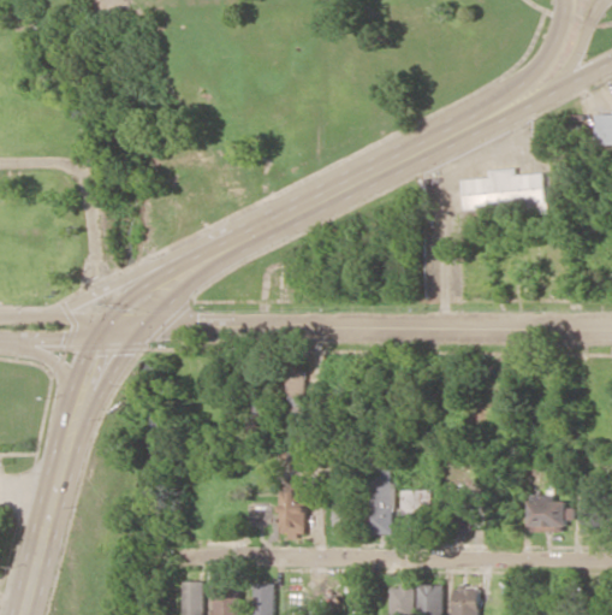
[(611,114),(596,116),(596,146),(611,146),(611,114)]
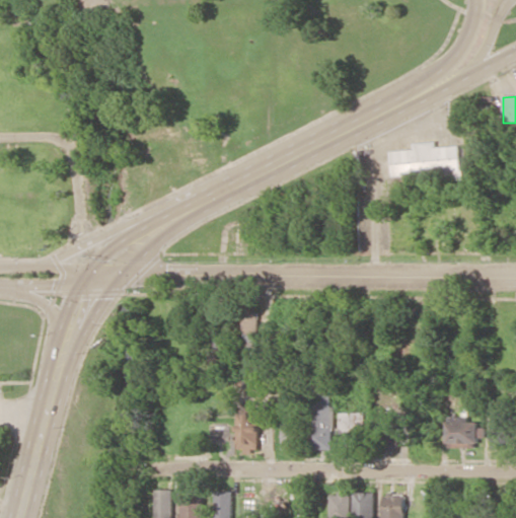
[(492,120),(492,97),(476,97),(475,120),(492,120)]
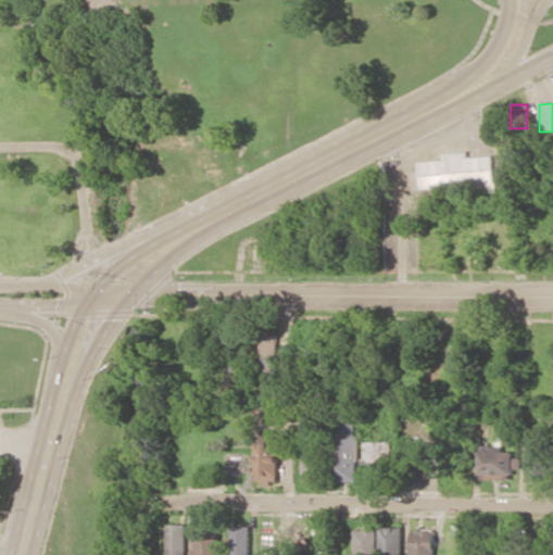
[(417,163),(418,193),(492,189),(490,156),(464,159),(464,153),(441,154),(441,161),(417,163)]
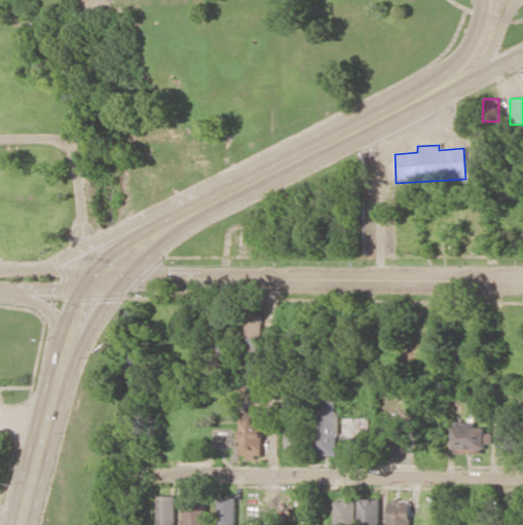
[(332,395),(312,394),(312,456),(334,456),(335,412),(332,412),(332,395)]
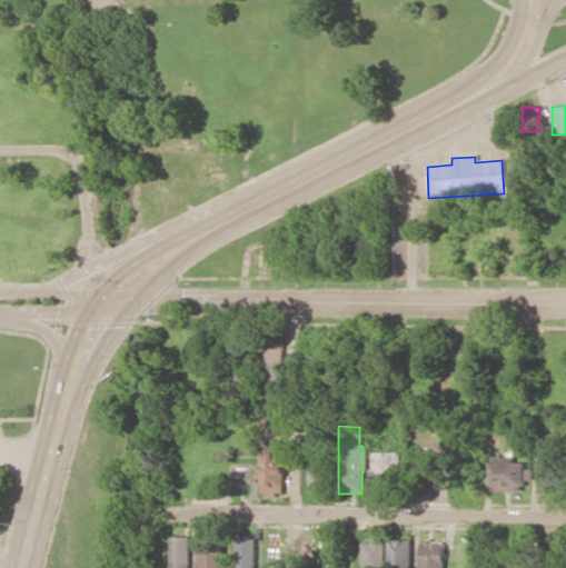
[(559,450),(536,449),(535,489),(557,490),(559,450)]
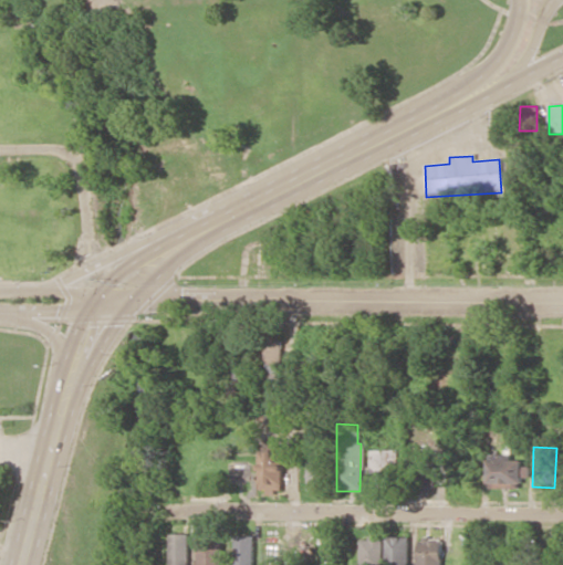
[(280,450),(257,451),(258,493),(281,492),(280,450)]
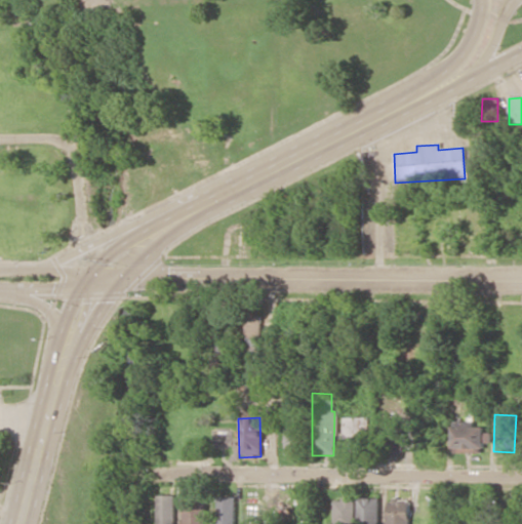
[(364,417),(340,418),(342,455),(351,455),(350,444),(364,444),(364,417)]
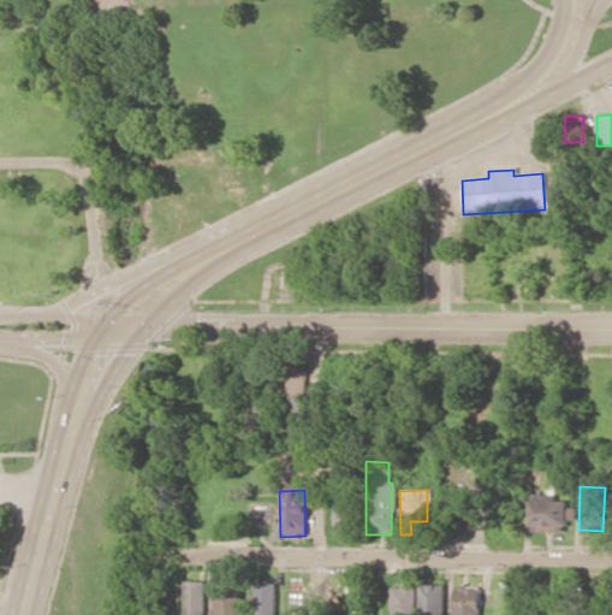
[(330,530),(349,530),(349,500),(330,500),(330,530)]
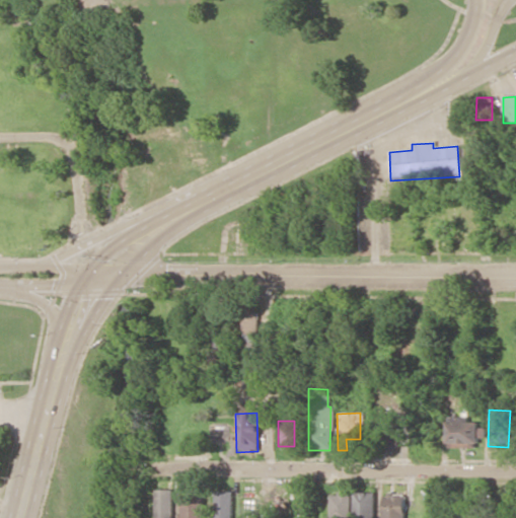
[(376,449),(394,450),(396,428),(377,427),(376,449)]
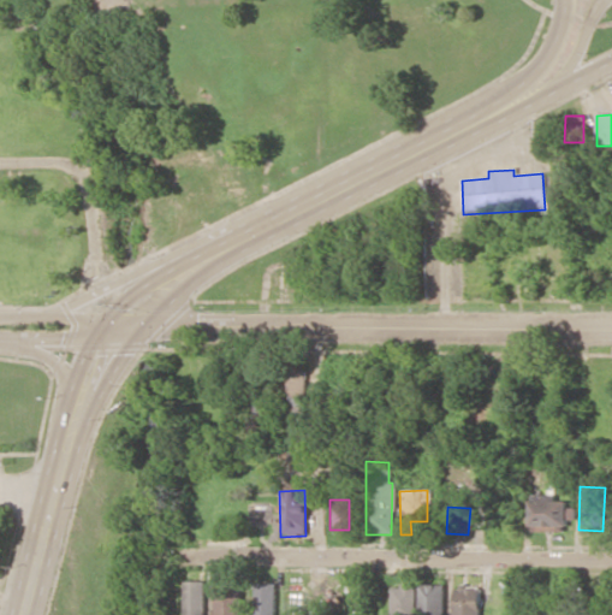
[(203,614),(205,583),(183,581),(180,614),(203,614)]
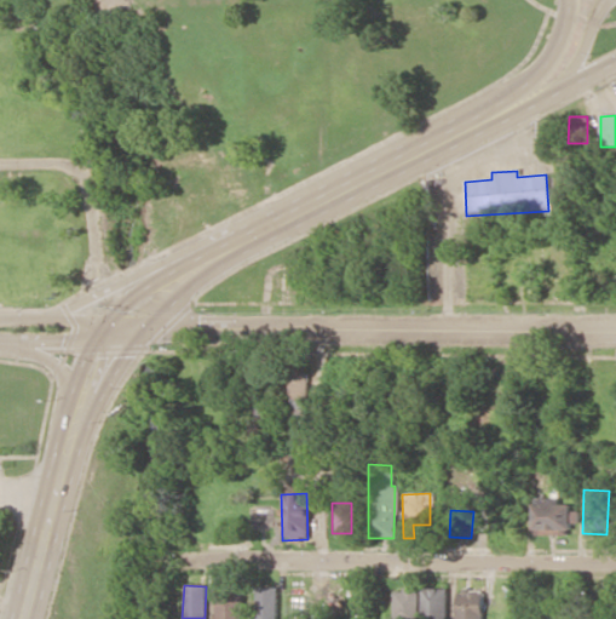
[(275,618),(276,589),(254,588),(253,618),(275,618)]
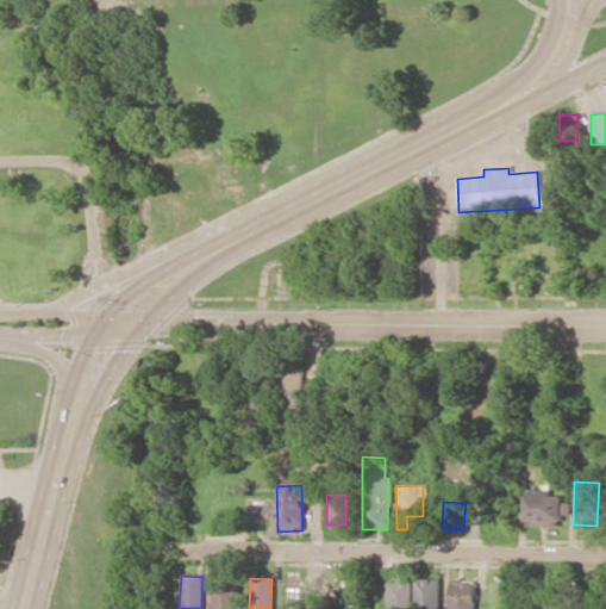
[(437,608),(438,580),(413,579),(412,608),(437,608)]
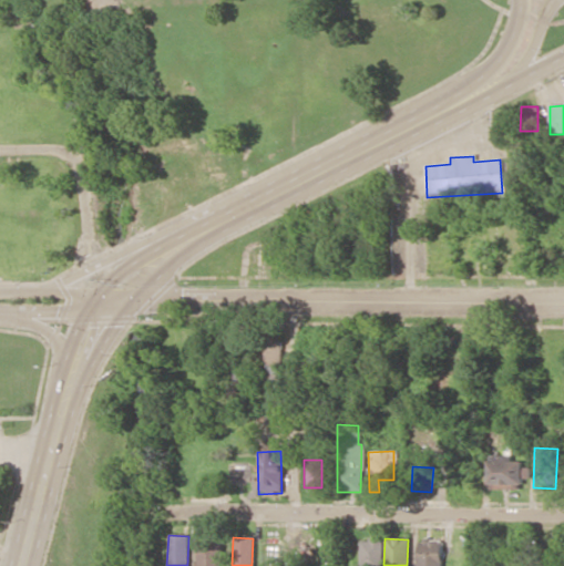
[(380,565),(380,539),(358,539),(357,565),(380,565)]
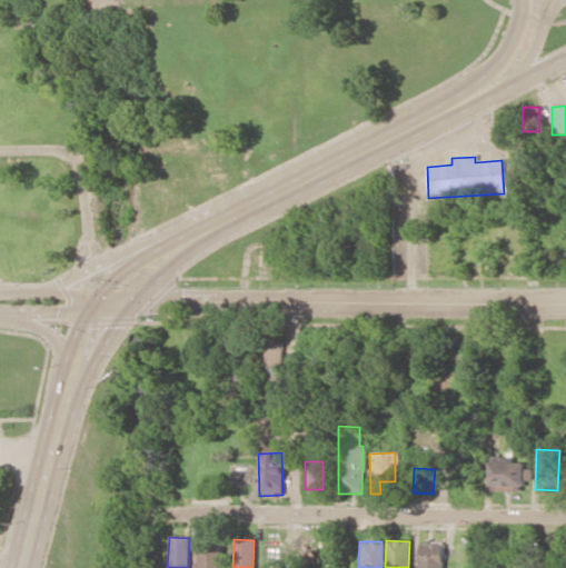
[(442,567),(443,542),(419,541),(418,567),(442,567)]
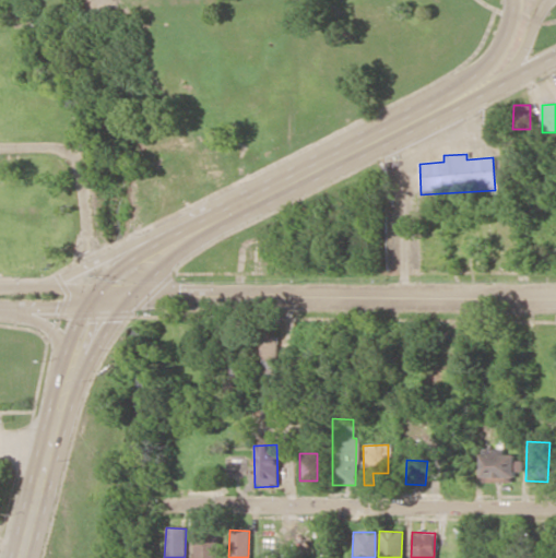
[(216,557),(217,535),(194,534),(193,557),(216,557)]
